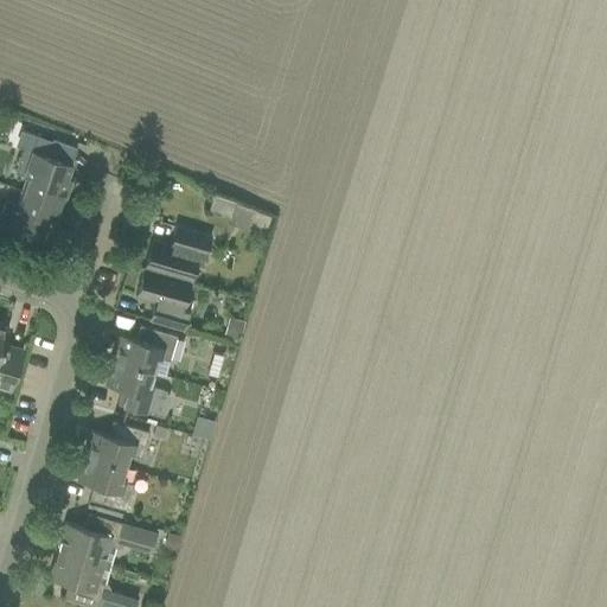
[(30,151),(21,148),(13,173),(25,177),(20,191),(61,204),(69,180),(64,178),(66,171),(56,166),(57,161),(59,161),(65,145),(50,139),(50,141),(34,136),(30,151)]
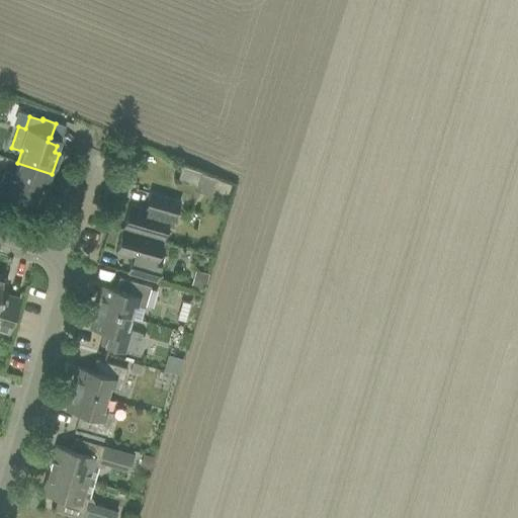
[(2,173),(0,179),(0,193),(38,206),(42,195),(45,195),(52,174),(17,163),(13,174),(3,171),(2,173)]
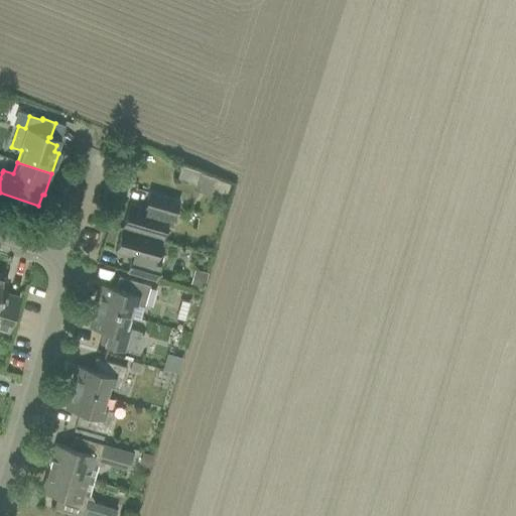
[(192,190),(210,197),(215,178),(199,173),(192,190)]
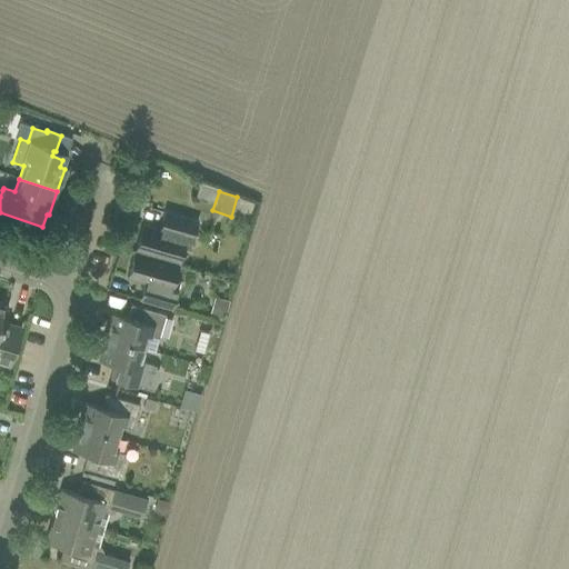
[(188,249),(190,242),(197,221),(163,212),(158,230),(141,225),(133,251),(177,263),(181,247),(188,249)]
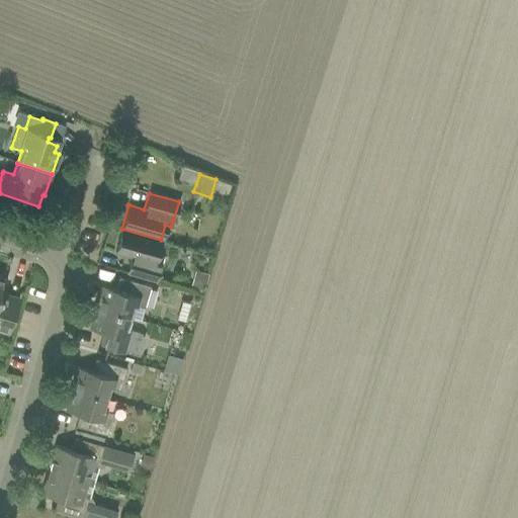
[(161,240),(121,229),(114,252),(131,257),(125,272),(145,278),(156,282),(162,257),(157,256),(161,240)]
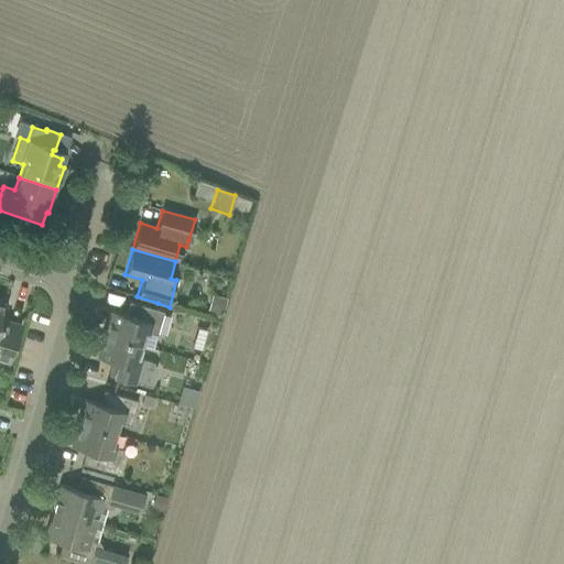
[(0,302),(0,359),(9,362),(20,325),(2,320),(7,304),(0,302)]
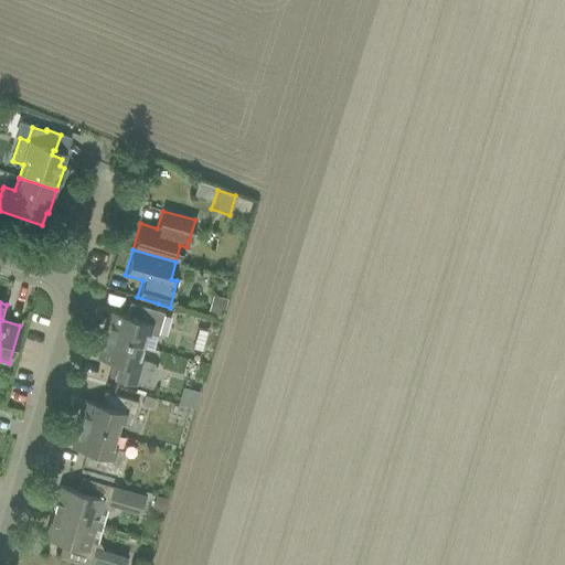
[(110,311),(103,336),(141,347),(146,333),(157,337),(163,313),(129,302),(125,316),(110,311)]
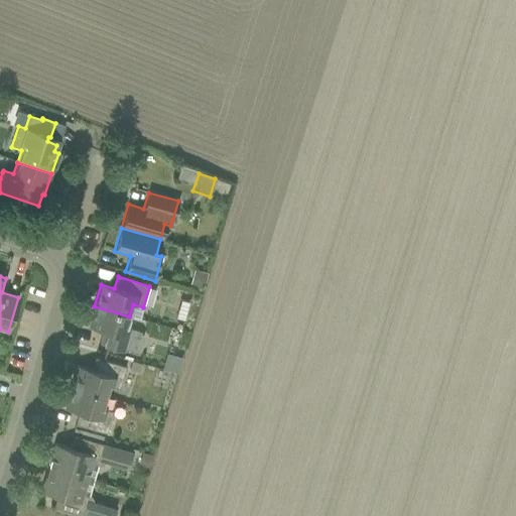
[(191,278),(189,286),(202,290),(204,282),(191,278)]
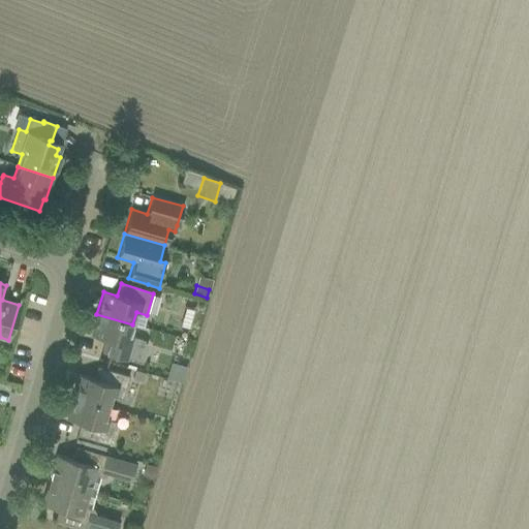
[(132,324),(96,314),(90,336),(104,340),(101,352),(142,364),(147,345),(144,340),(129,336),(132,324)]
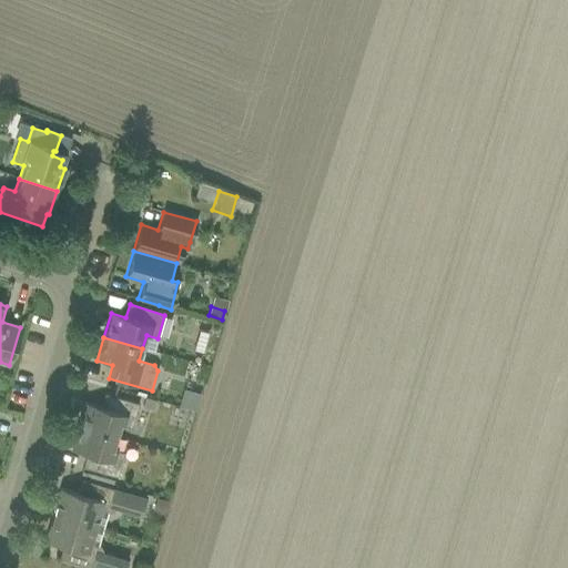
[(78,426),(117,437),(120,425),(131,428),(138,404),(103,394),(100,407),(84,403),(78,426)]
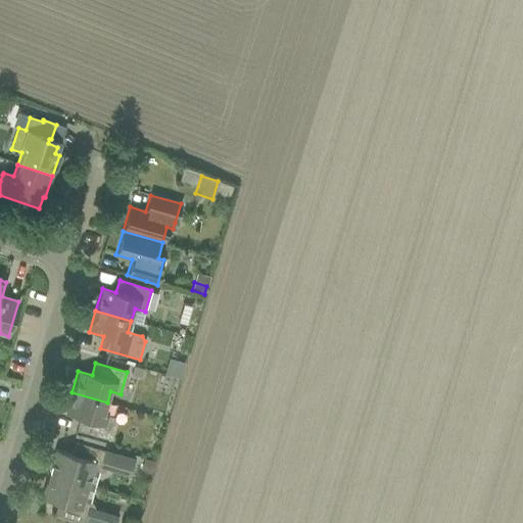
[(143,369),(133,366),(131,374),(140,377),(143,369)]
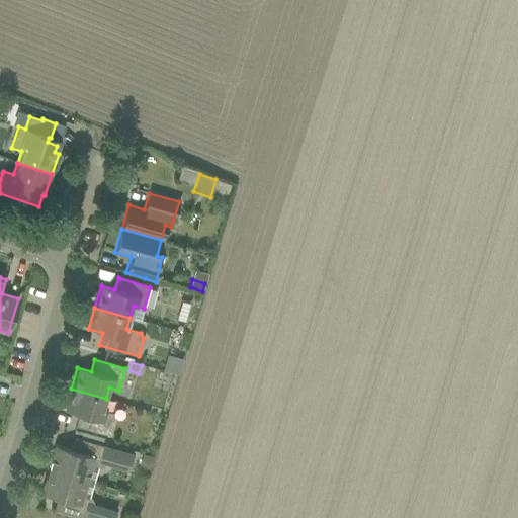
[(106,399),(71,389),(65,410),(78,414),(75,426),(106,435),(112,414),(102,411),(106,399)]
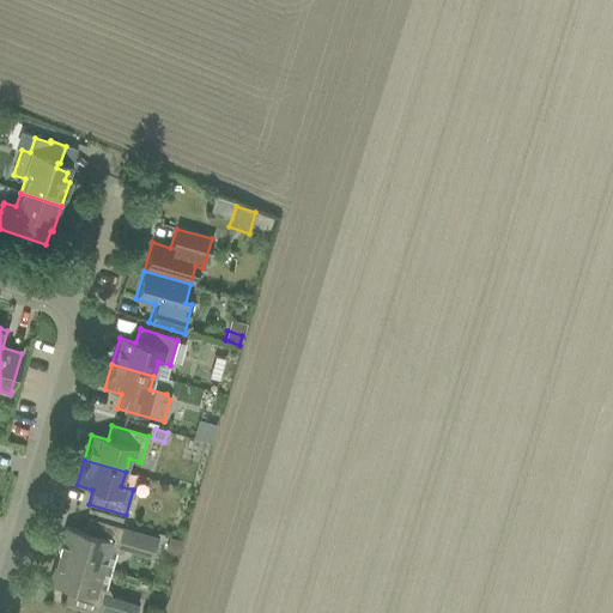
[(65,527),(56,556),(103,569),(108,551),(115,553),(117,554),(122,552),(123,550),(152,558),(157,539),(122,528),(87,519),(83,533),(65,527)]
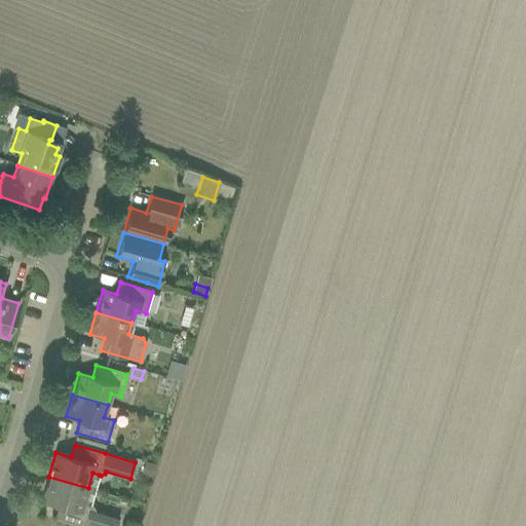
[(151,478),(155,464),(144,461),(141,475),(151,478)]
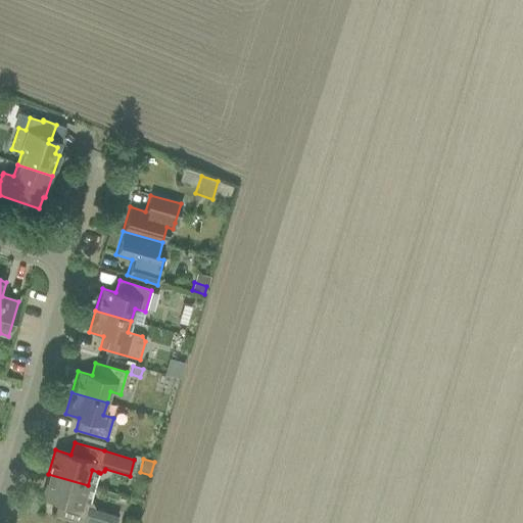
[(48,474),(41,497),(57,503),(53,515),(80,522),(83,522),(86,522),(112,522),(114,517),(92,511),(93,507),(91,504),(89,503),(83,502),(88,485),(48,474)]
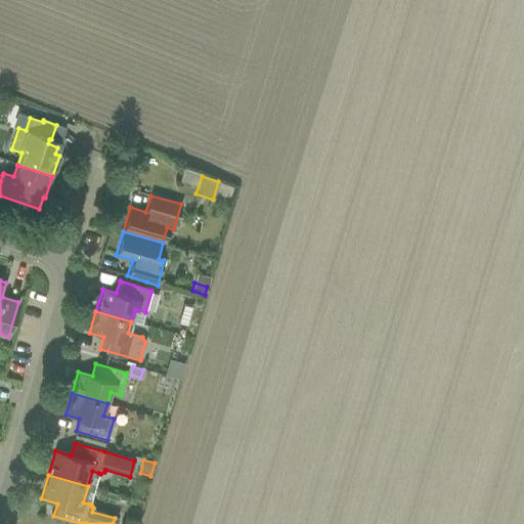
All buildings are outlined.
